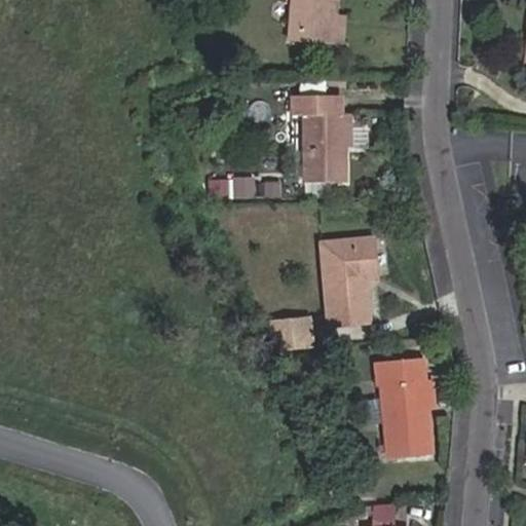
[(334,43),(336,13),(337,0),(291,0),(288,41),(334,43)]
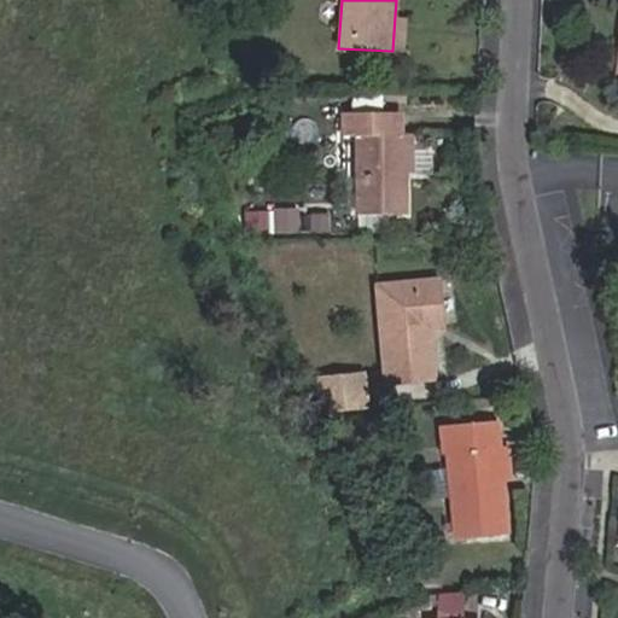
[(392,51),(403,52),(406,17),(395,16),(392,51)]
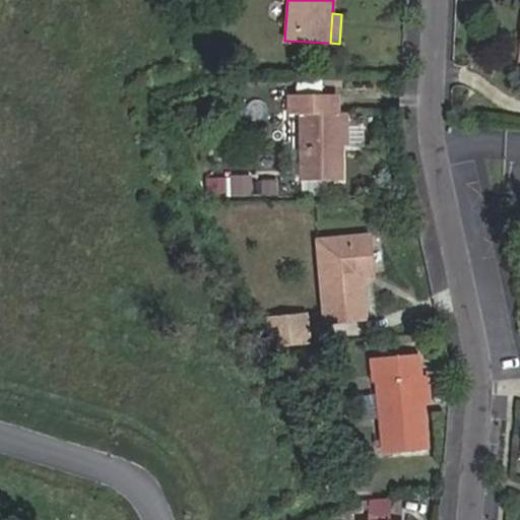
[(338,95),(288,96),(288,115),(302,115),(302,180),(304,180),(327,180),(342,180),(342,146),(338,146),(338,114),(338,95)]
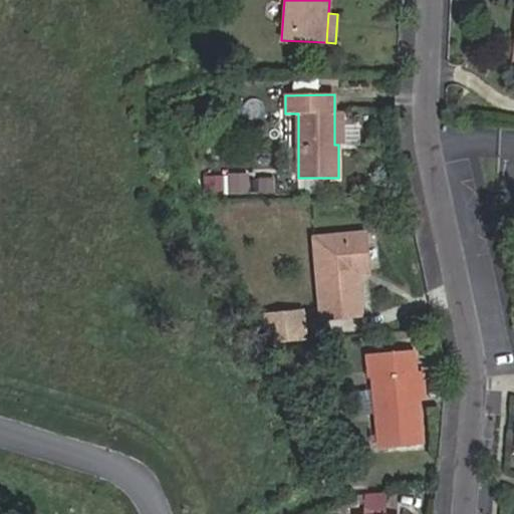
[(343,112),(334,112),(334,145),(338,145),(357,145),(356,129),(343,129),(343,112)]
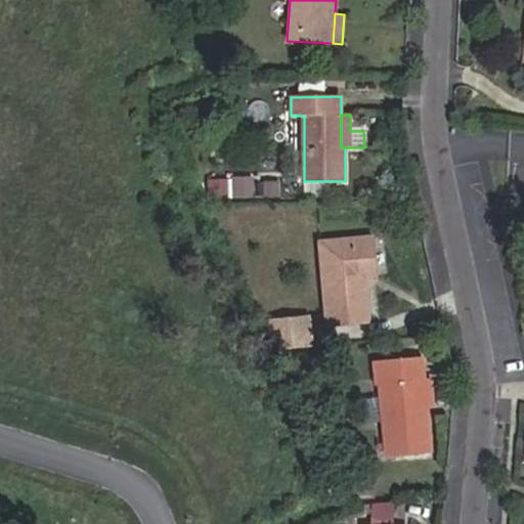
[(253,194),(253,178),(233,178),(233,194),(253,194)]
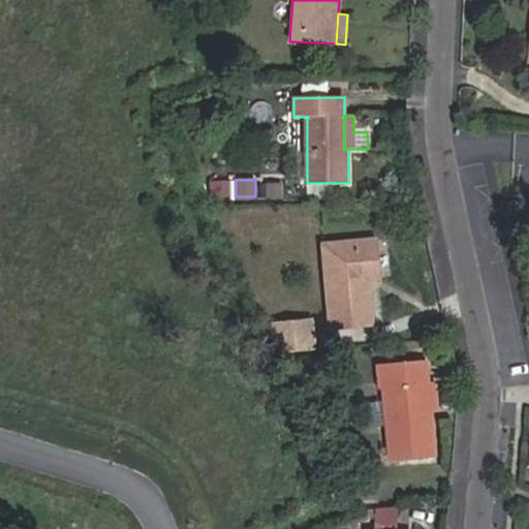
[(280,198),(280,183),(267,183),(267,198),(280,198)]
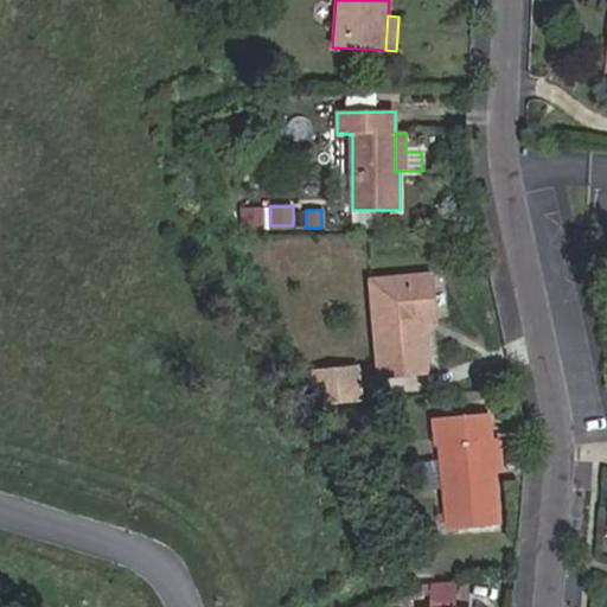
[(382,210),(355,210),(355,228),(383,228),(382,210)]
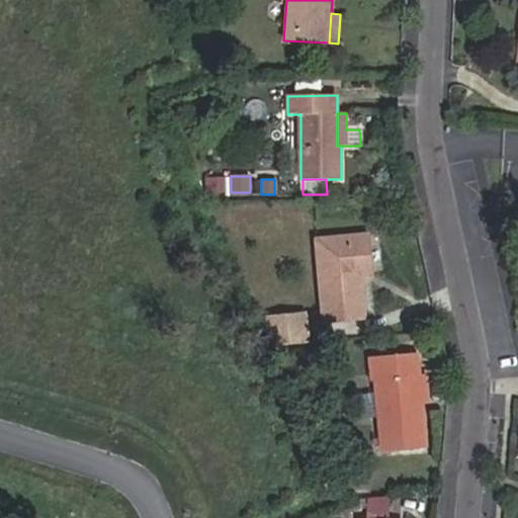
[(360,274),(371,274),(368,235),(318,240),(324,320),(363,317),(360,274)]
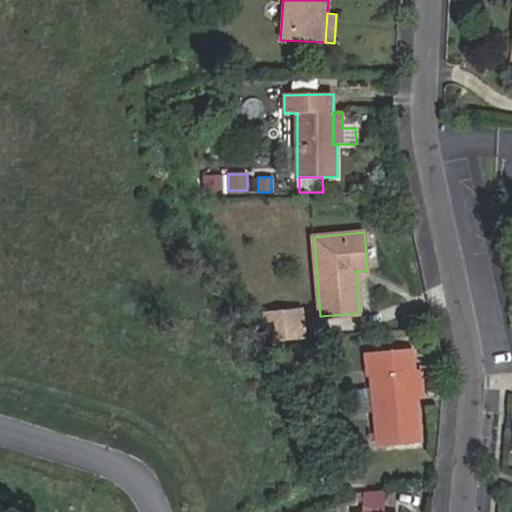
[(268,342),(298,339),(295,310),(264,314),(268,342)]
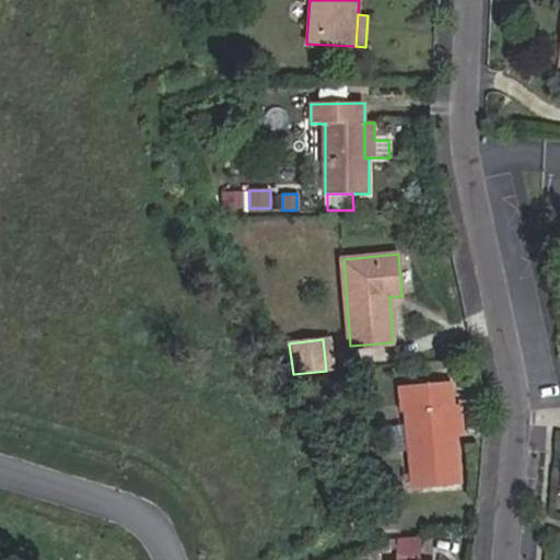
[(412,487),(461,482),(452,380),(399,386),(401,410),(406,411),(412,487)]
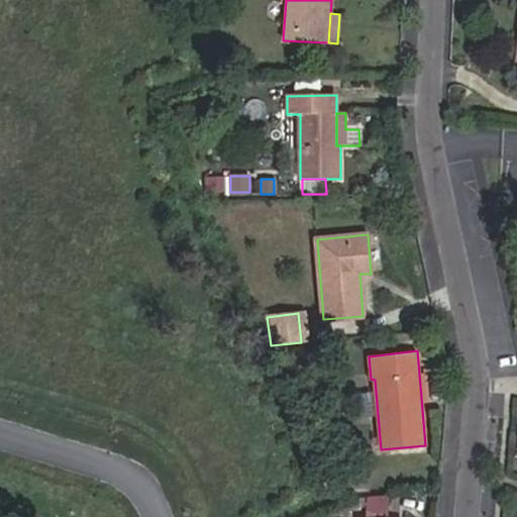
[(429,399),(427,375),(419,376),(421,400),(429,399)]
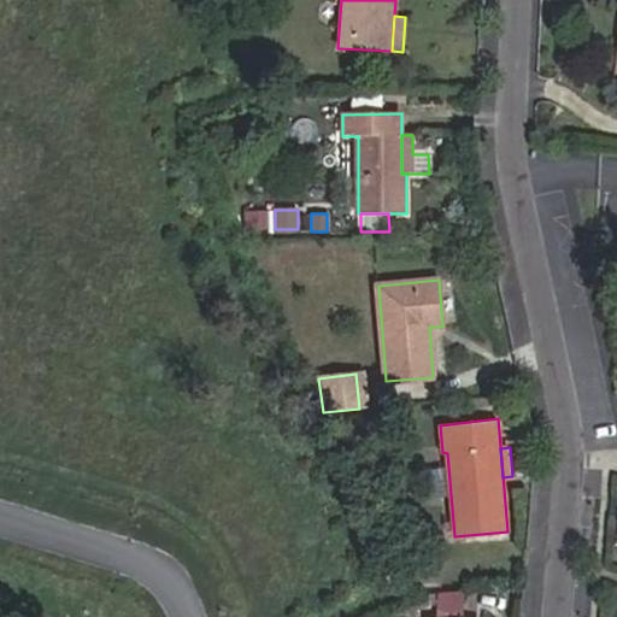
[(465,615),(466,591),(438,591),(436,615),(465,615)]
